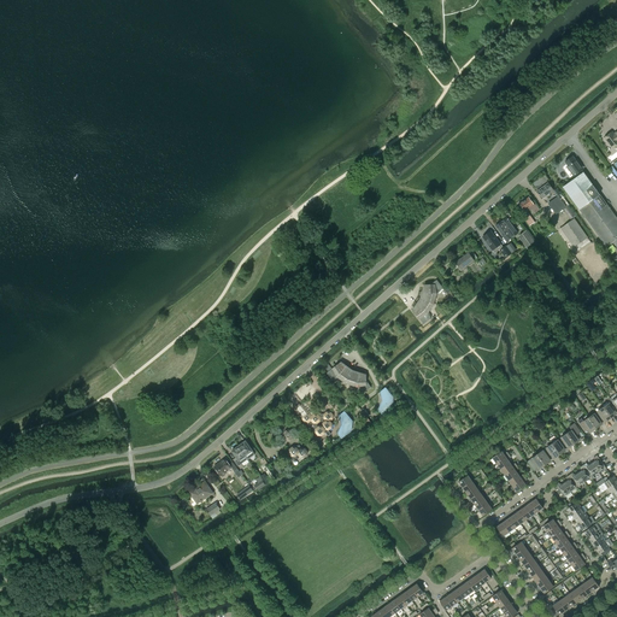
[(616,130),(613,134),(612,131),(607,135),(606,135),(604,136),(604,137),(604,139),(604,140),(605,142),(607,142),(612,150),(616,145),(616,130)]
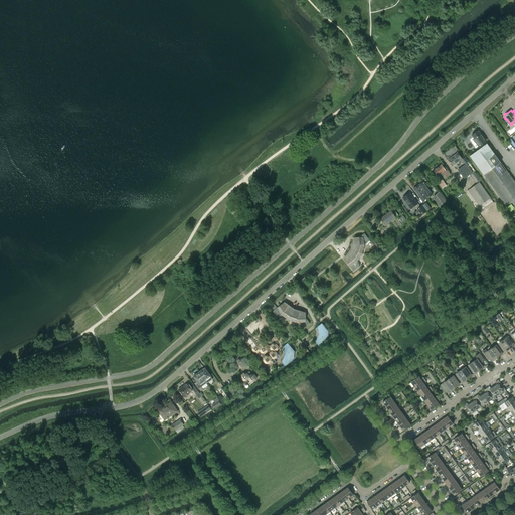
[(478,130),(472,135),(478,144),(477,144),(479,147),(480,149),(487,144),(485,141),(486,140),(484,136),(483,137),(478,130)]
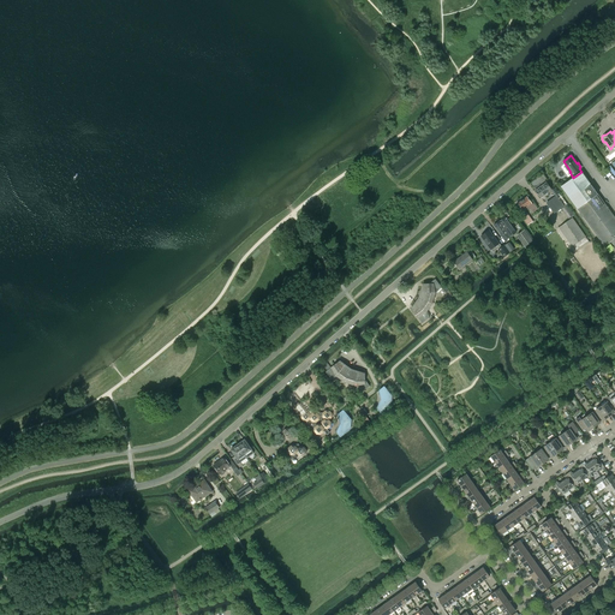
[(573,178),(561,186),(604,246),(614,238),(614,218),(581,172),(573,178)]
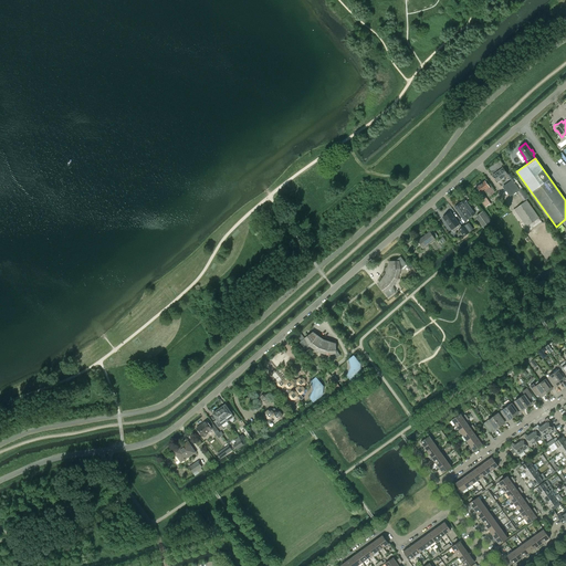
[(504,179),(504,178),(507,175),(503,168),(493,175),(498,182),(502,179),(502,180),(504,179)]
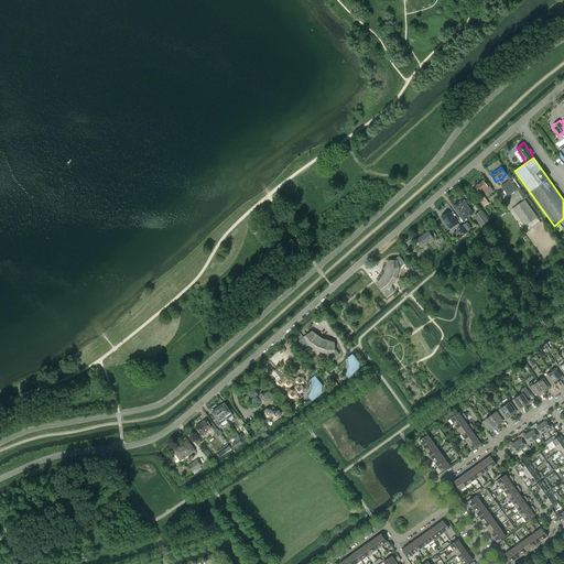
[(510,179),(500,185),(508,195),(517,188),(519,186),(520,186),(512,176),(510,179)]
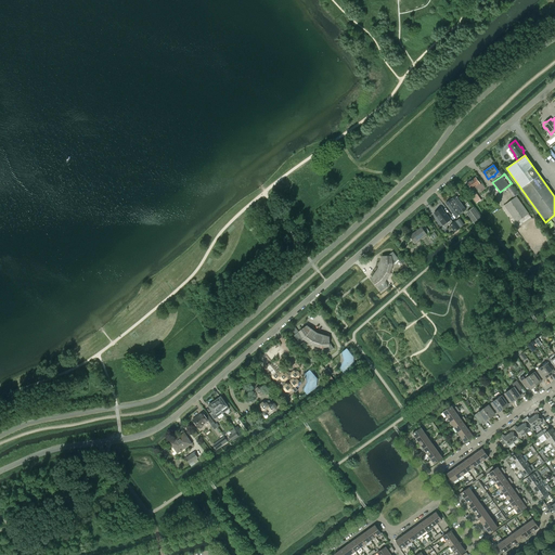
[(475,178),(467,183),(470,189),(473,191),(476,189),(477,190),(478,189),(481,192),(486,189),(481,183),(480,184),(479,182),(475,178)]
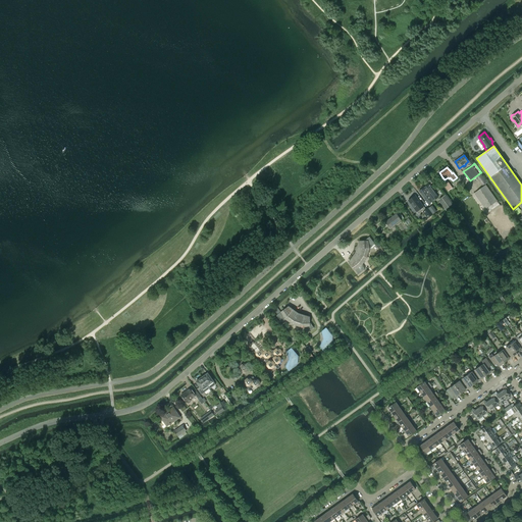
[(481,174),(478,176),(484,185),(487,183),(481,174)]
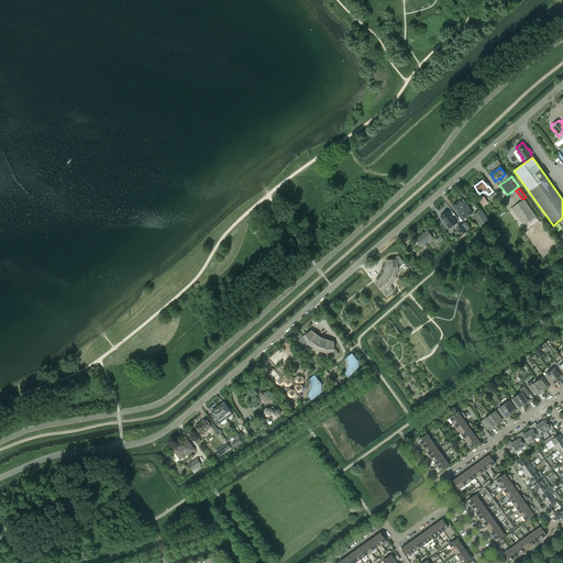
[(484,206),(488,202),(483,196),(478,199),(484,206)]
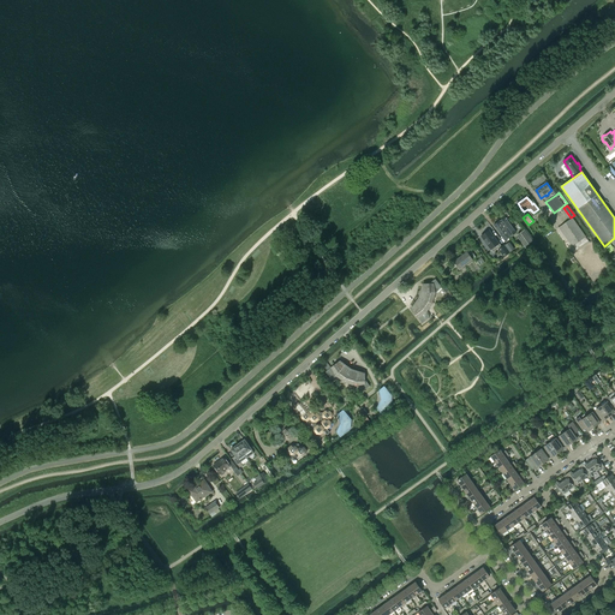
[(511,237),(511,236),(515,232),(505,218),(500,221),(511,237)]
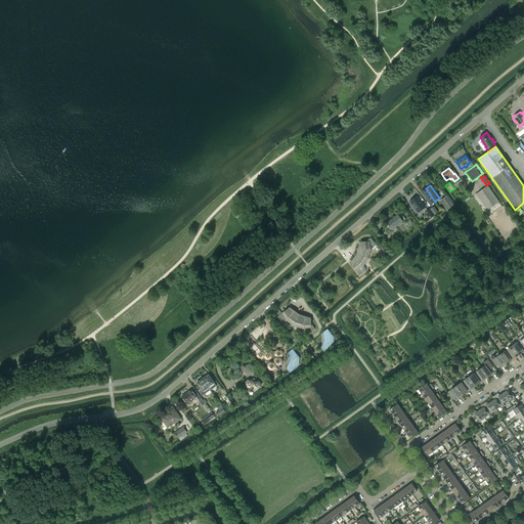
[(498,201),(487,185),(476,193),(487,210),(488,209),(490,211),(490,212),(491,213),(501,205),(498,202),(498,201)]
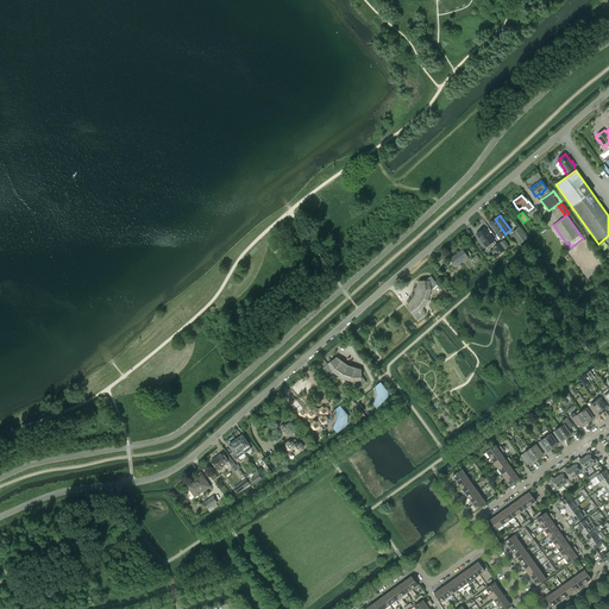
[(489,223),(500,238),(506,234),(495,219),(489,223)]
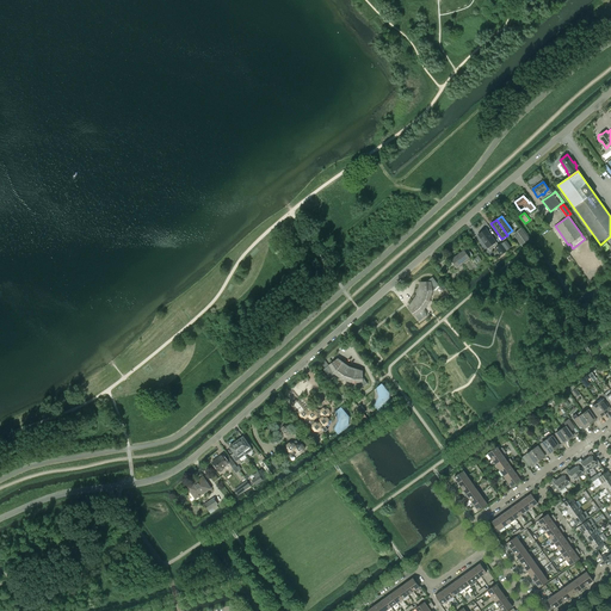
[(522,227),(512,234),(520,245),(530,239),(522,227)]
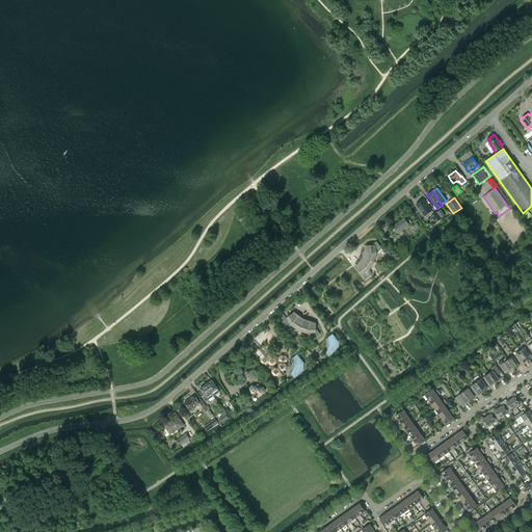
[(416,205),(426,218),(433,213),(423,200),(416,205)]
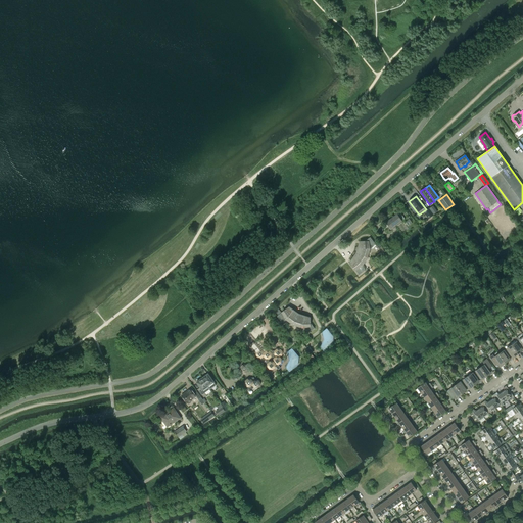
[(424,211),(428,219),(433,215),(429,208),(424,211)]
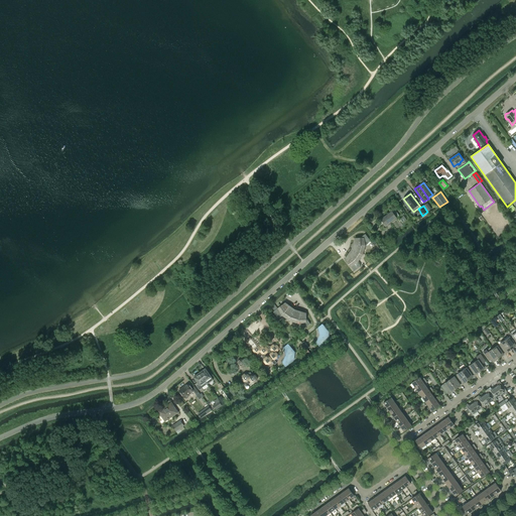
[(392,212),(381,219),(386,226),(396,218),(392,212)]
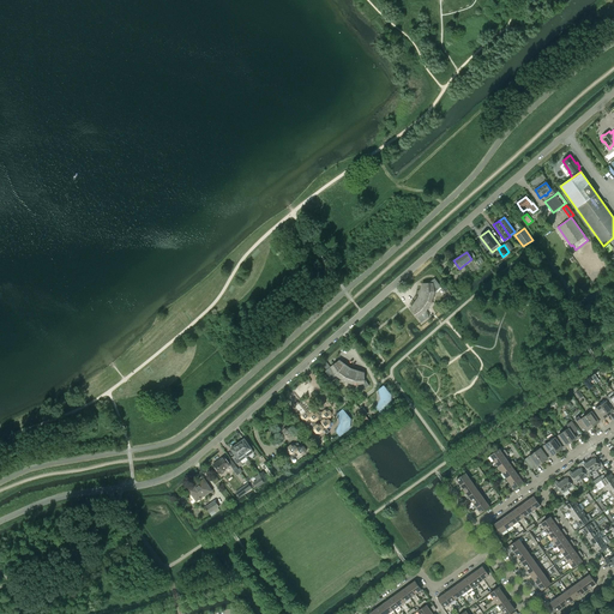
[(440,288),(440,287),(434,278),(428,283),(422,283),(419,298),(410,308),(413,312),(414,314),(416,317),(421,323),(428,317),(426,312),(432,304),(434,294),(440,288)]
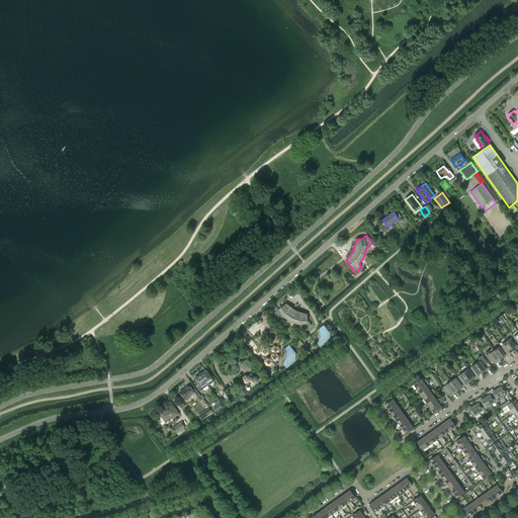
[(308,320),(308,315),(296,311),(286,304),(279,309),(279,310),(274,313),(279,320),(279,319),(283,317),(290,322),(298,325),(304,330),(305,330),(311,325),(312,325),(308,320)]
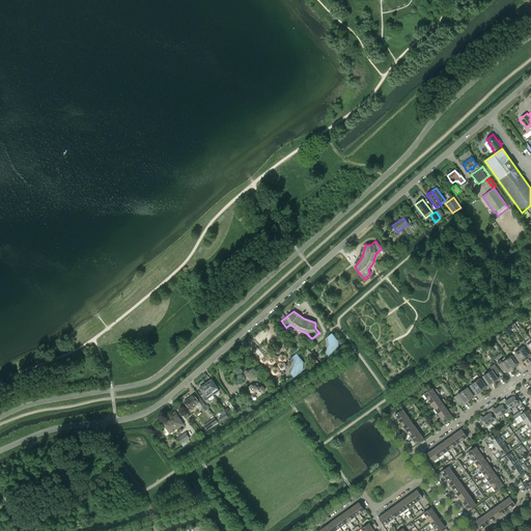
[(336,344),(339,342),(332,333),(327,337),(328,341),(330,344),(330,346),(327,348),(326,353),(327,355),(329,357),(338,350),(336,347),(335,346),(336,344)]
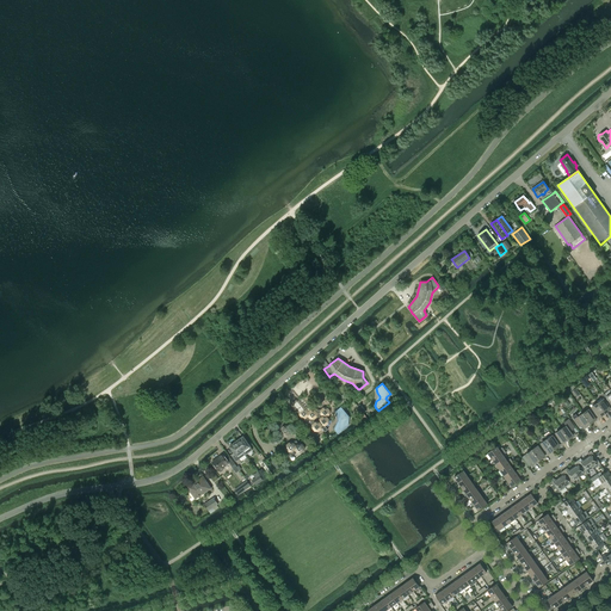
[(610,409),(610,406),(609,403),(605,397),(598,403),(604,413),(608,409),(609,412),(610,409)]
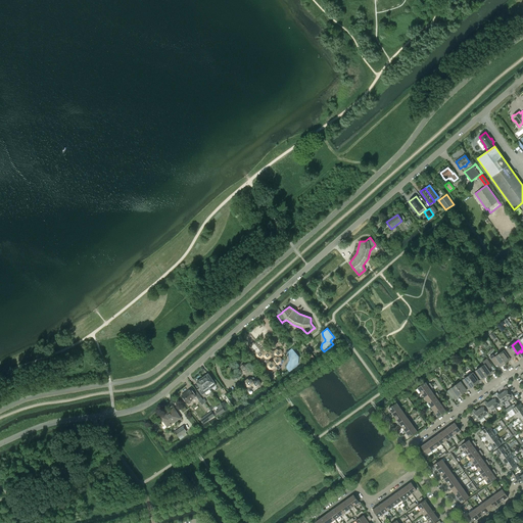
[(282,354),(282,351),(280,349),(277,349),(275,351),(275,352),(271,351),(270,352),(270,351),(267,351),(267,349),(266,347),(264,347),(262,349),(255,342),(253,342),(250,345),(250,347),(255,354),(256,354),(256,355),(258,358),(259,358),(258,360),(260,360),(266,366),(268,366),(270,368),(270,369),(273,369),(274,368),(275,367),(276,367),(277,368),(278,370),(280,368),(281,368),(279,365),(279,364),(281,363),(281,360),(280,357),(282,354)]
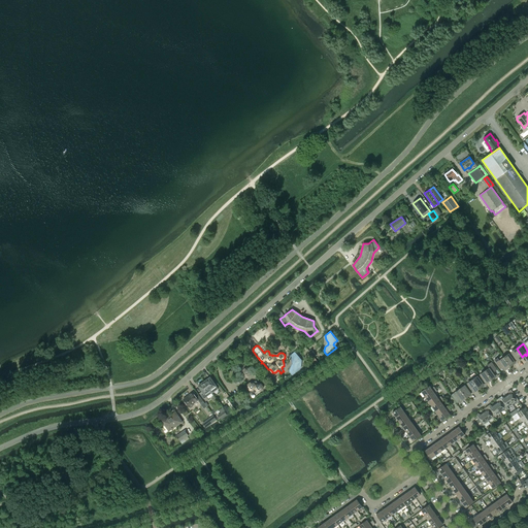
[(522,357),(517,349),(509,353),(517,362),(520,360),(519,359),(522,357)]
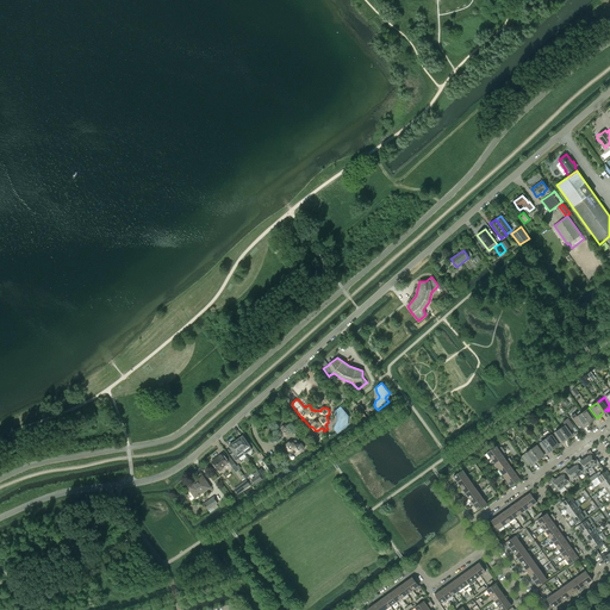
[(336,424),(334,428),(336,430),(338,434),(348,425),(347,423),(346,422),(346,419),(349,417),(341,406),(336,411),(336,415),(340,418),(338,421),(336,424)]
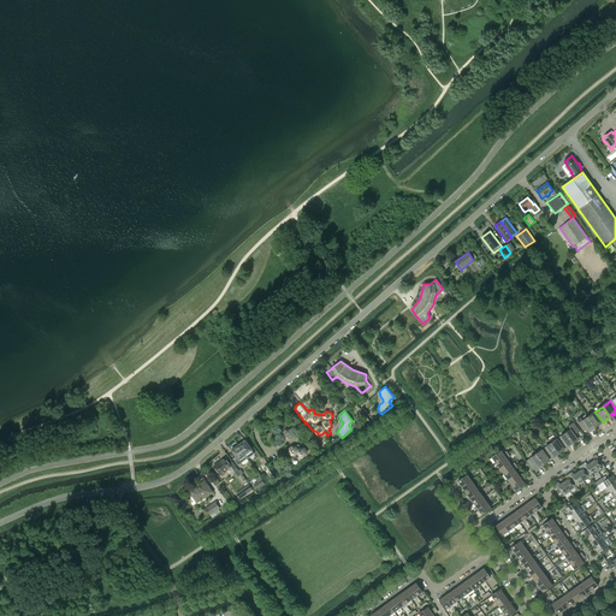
[(603,422),(594,412),(587,416),(594,426),(598,424),(599,425),(603,422)]
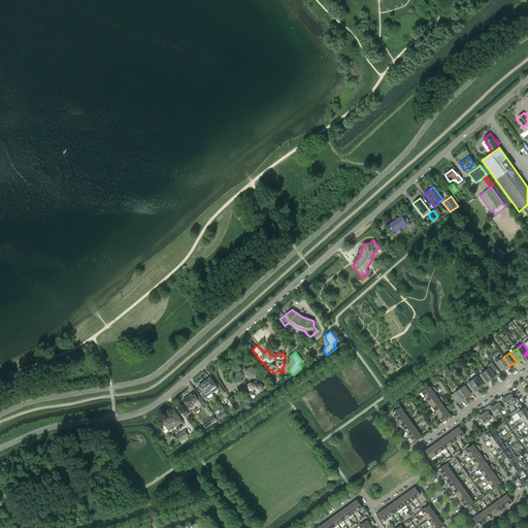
[(509,365),(503,357),(503,358),(501,355),(494,360),(499,367),(501,366),(504,371),(507,369),(506,368),(509,365)]
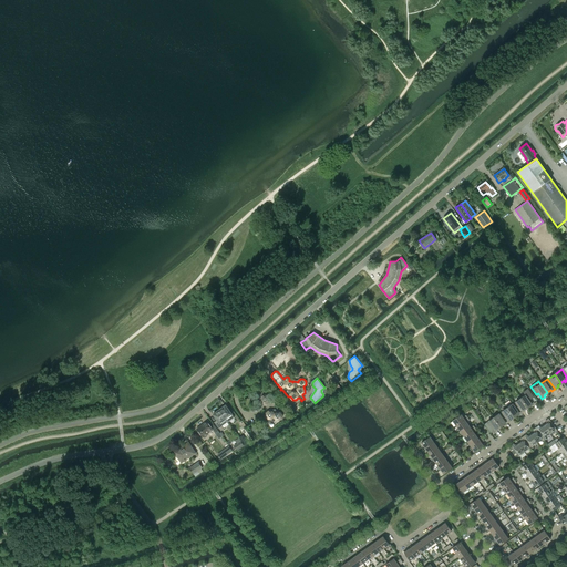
[(331,387),(332,390),(336,394),(342,390),(339,385),(337,382),(331,387)]
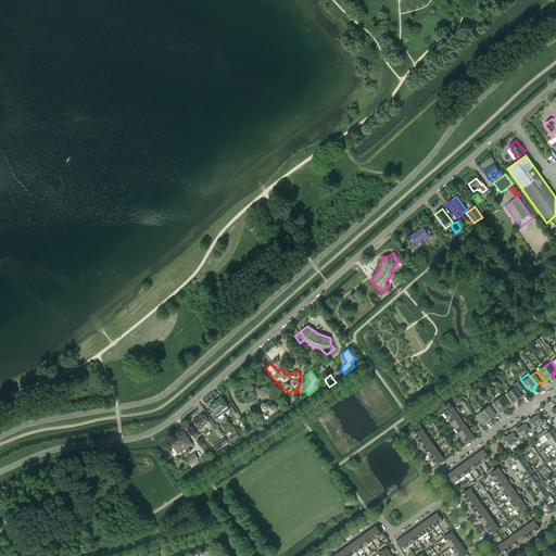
[(518,381),(516,383),(513,384),(515,388),(510,390),(517,399),(520,396),(521,397),(525,395),(521,391),(523,389),(518,381)]
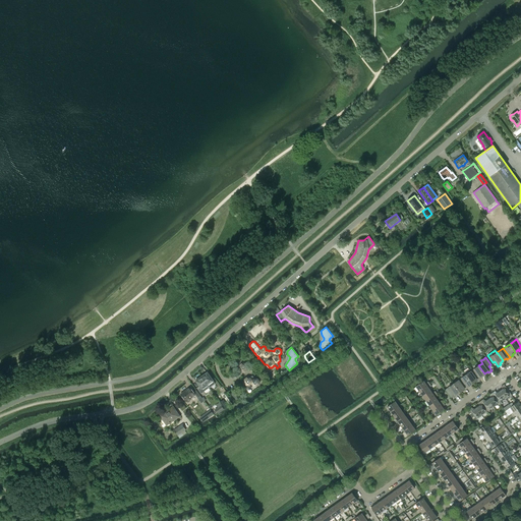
[(484,373),(478,365),(472,370),(479,380),(482,378),(481,377),(484,373)]
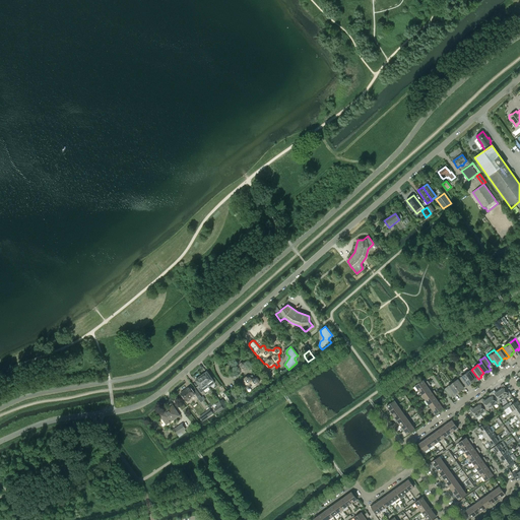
[(478,379),(471,370),(470,371),(468,368),(465,371),(467,373),(465,374),(471,382),(474,380),(475,381),(478,379)]
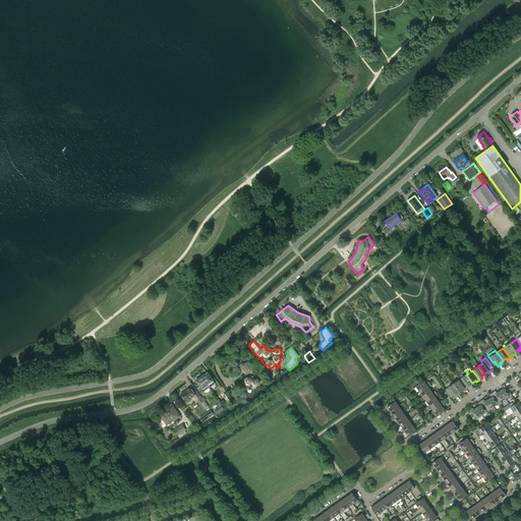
[(201,375),(201,377),(209,388),(215,383),(208,372),(206,373),(204,373),(201,374),(201,375)]
